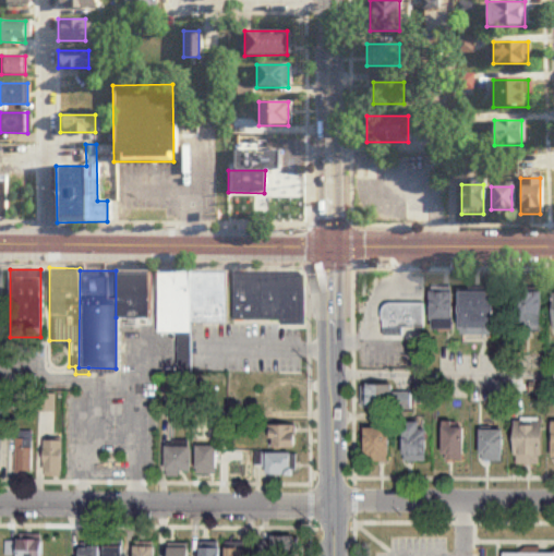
[(116,270),(149,270),(149,317),(116,317),(116,270)]
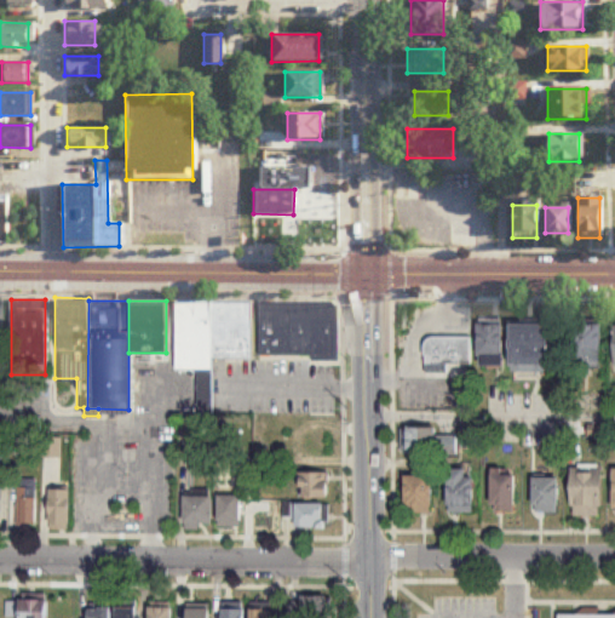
[(256,301),(256,352),(310,352),(310,358),(334,358),(335,308),(328,302),(256,301)]
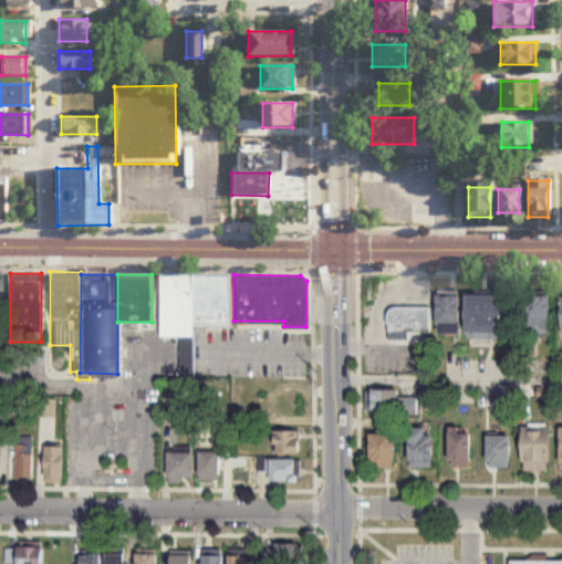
[(227,325),(227,275),(158,275),(158,335),(177,335),(177,375),(190,375),(189,326),(227,325)]
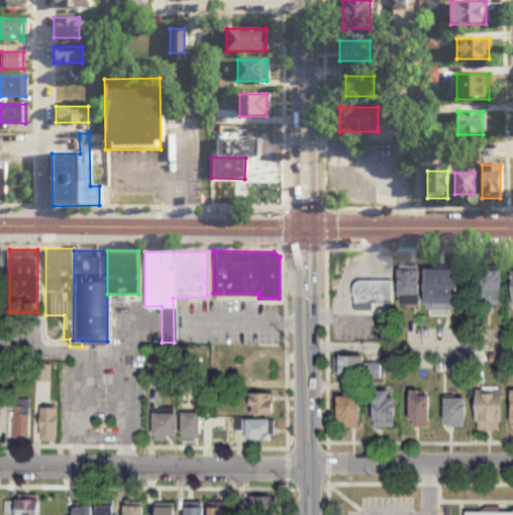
[(416,303),(416,267),(395,267),(396,304),(416,303)]
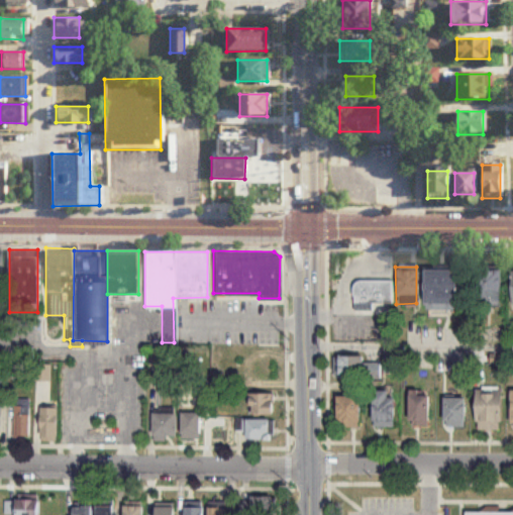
[(499,304),(499,270),(475,270),(475,304),(499,304)]
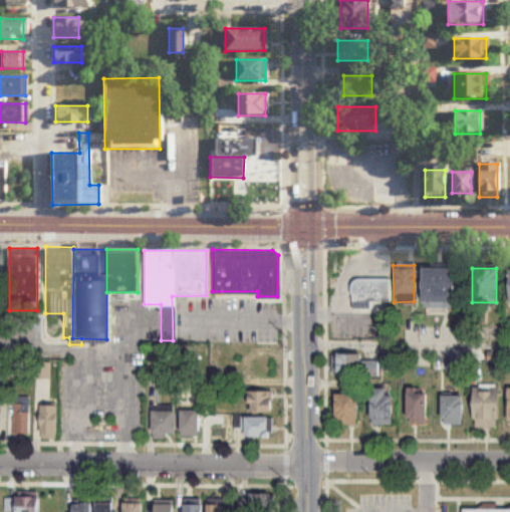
[(422,307),(452,307),(452,269),(422,269),(422,307)]
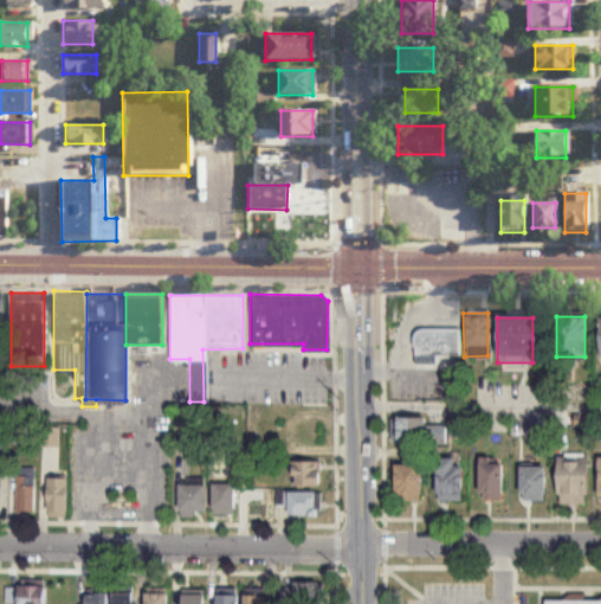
[(411,353),(411,333),(418,328),(456,328),(456,354),(411,353)]
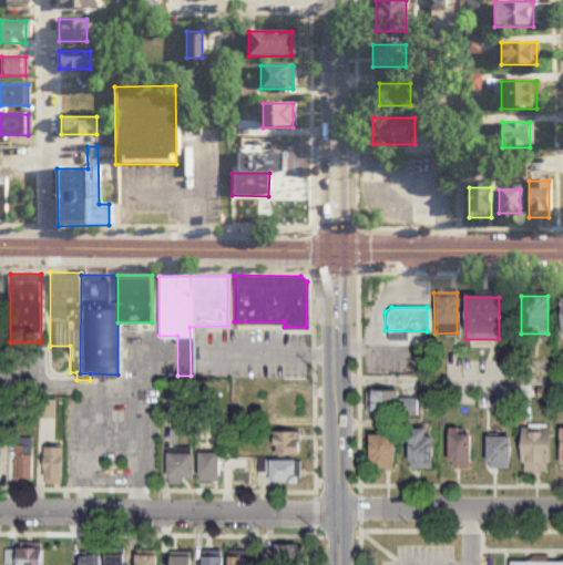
[(396,389),(364,389),(364,412),(396,412),(396,389)]
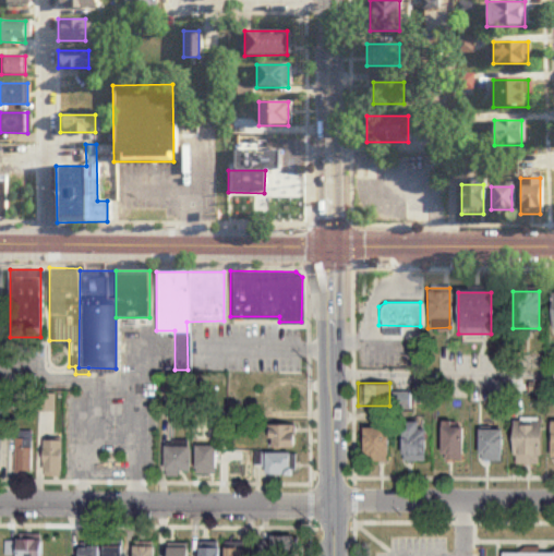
[(412,399),(426,399),(426,383),(412,383),(412,399)]
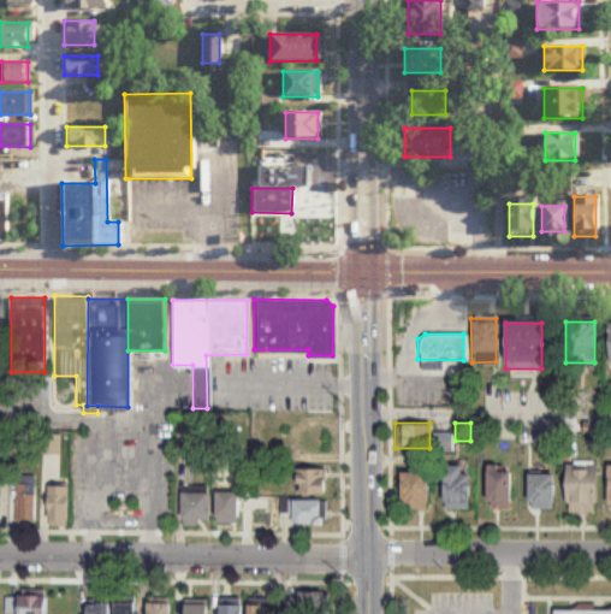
[(595,511),(595,461),(564,461),(564,511),(595,511)]
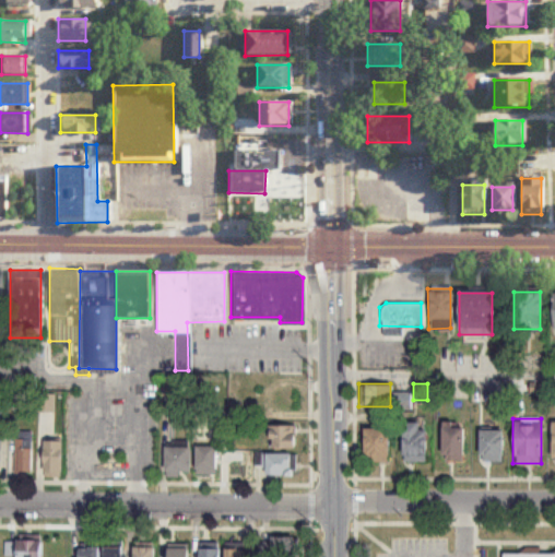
[(401,460),(424,460),(424,422),(401,422),(401,460)]
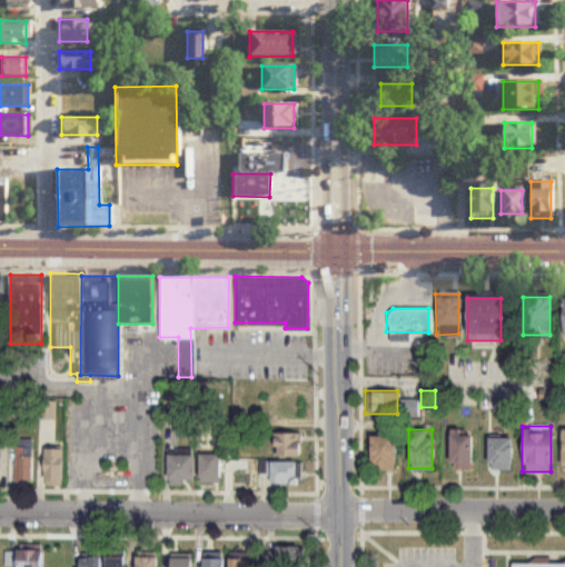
[(448,467),(469,467),(469,434),(459,434),(459,429),(448,429),(448,467)]
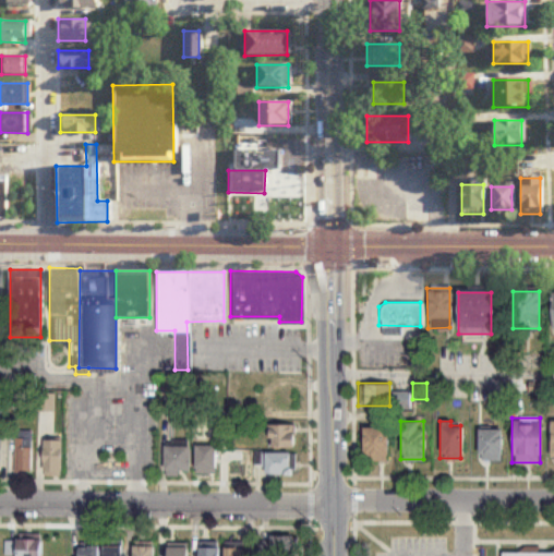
[(292,423),(267,423),(267,446),(292,446),(292,423)]
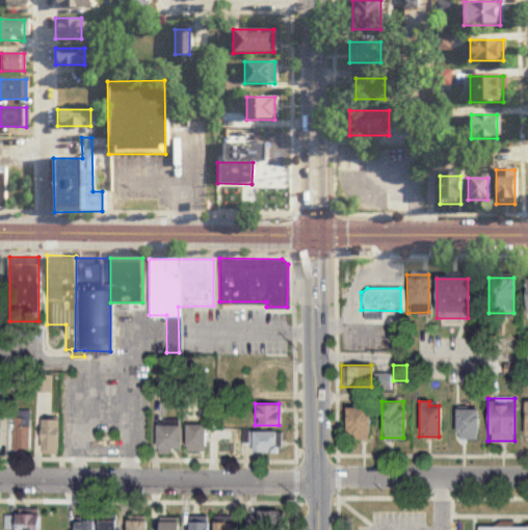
[(344,406),(344,436),(368,436),(368,406),(344,406)]
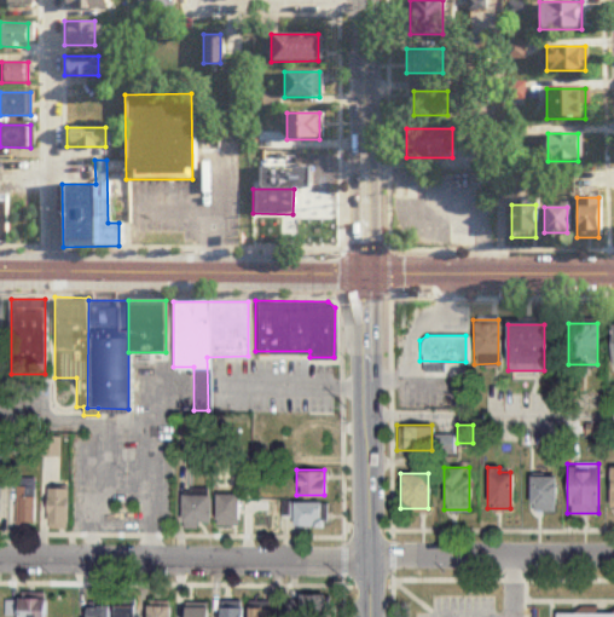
[(528,509),(555,509),(555,476),(528,476),(528,509)]
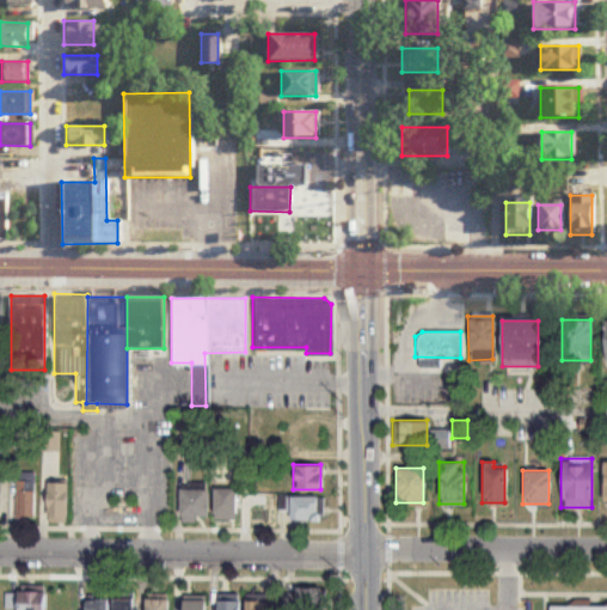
[(13,517),(31,517),(31,480),(13,480),(13,517)]
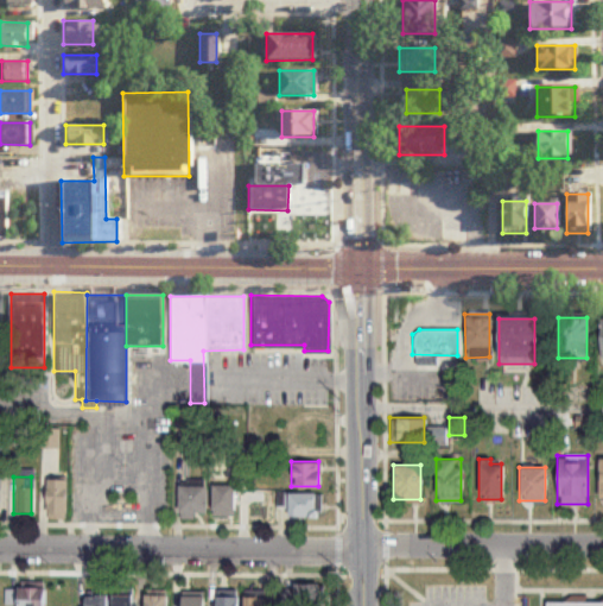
[(44,516),(63,516),(63,479),(44,479),(44,516)]
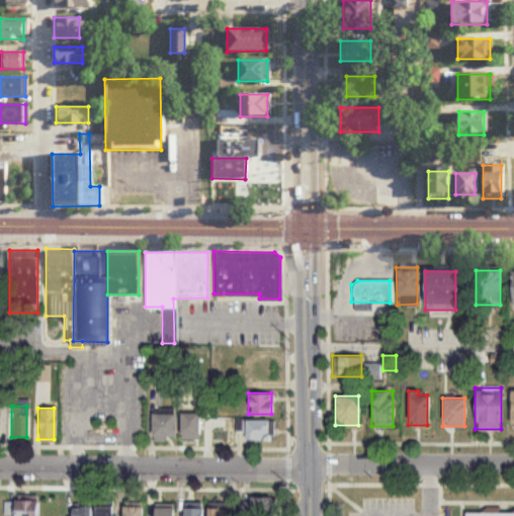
[(151,438),(175,438),(175,412),(151,412),(151,438)]
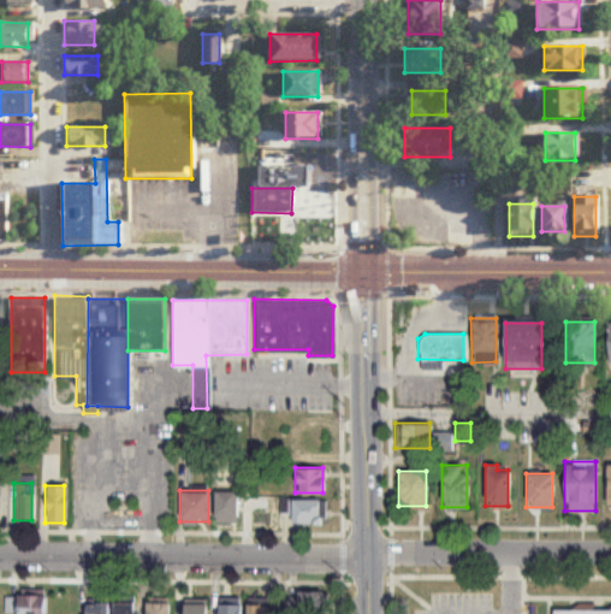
[(213,520),(236,520),(236,490),(213,490),(213,520)]
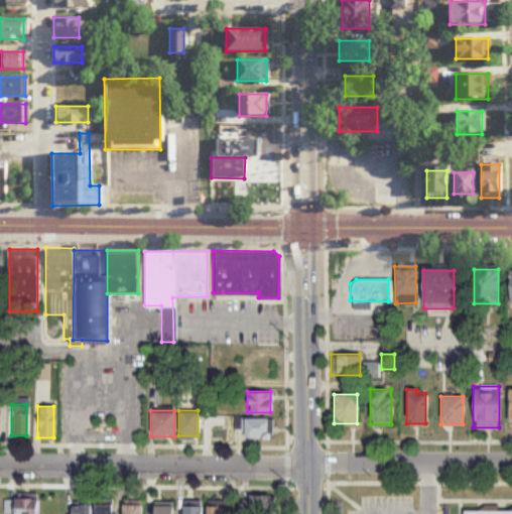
[(234,426),(243,426),(243,437),(268,437),(268,417),(234,417),(234,426)]
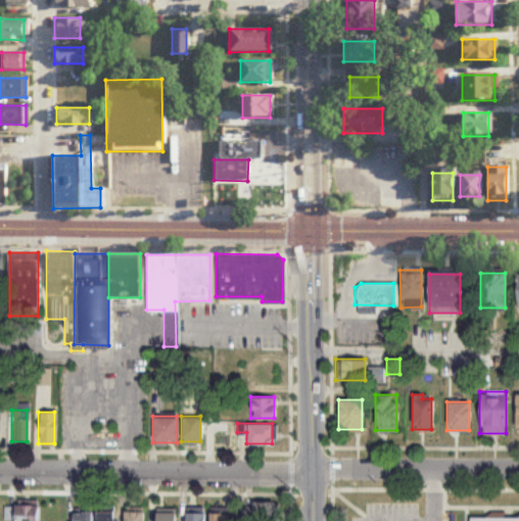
[(276,520),(276,501),(250,501),(250,520),(276,520)]
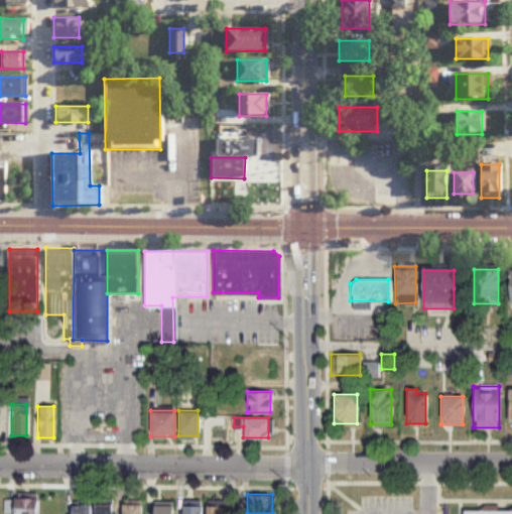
[(2,499),(2,512),(14,512),(13,513),(35,513),(36,499),(2,499)]
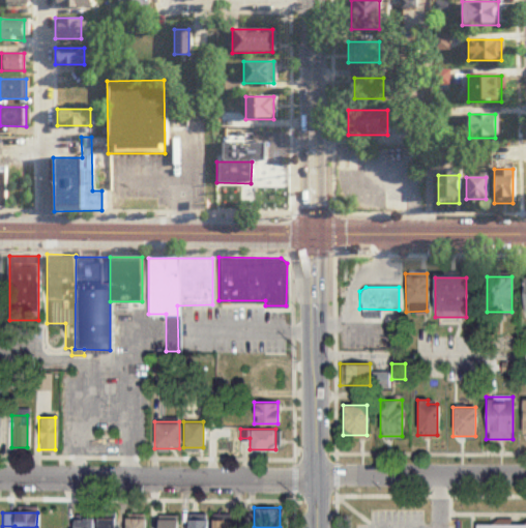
[(90,527),(91,518),(72,518),(71,527),(90,527)]
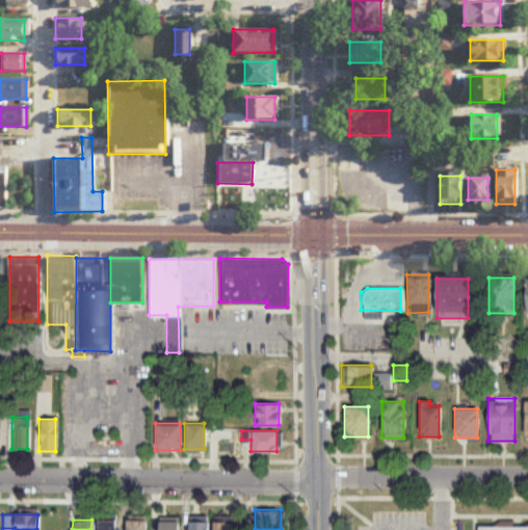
[(113,529),(114,520),(97,520),(96,529),(113,529)]
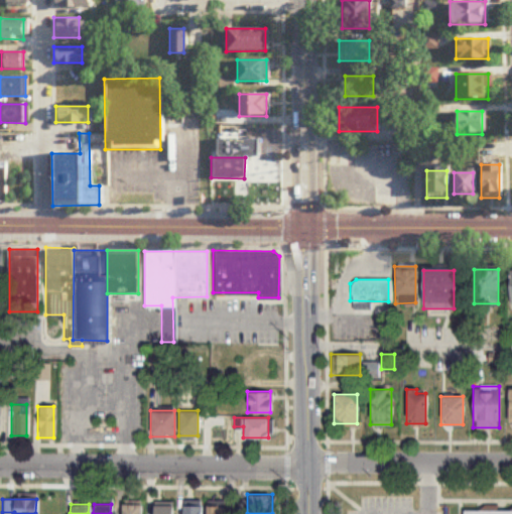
[(139,513),(139,504),(121,504),(121,513),(139,513)]
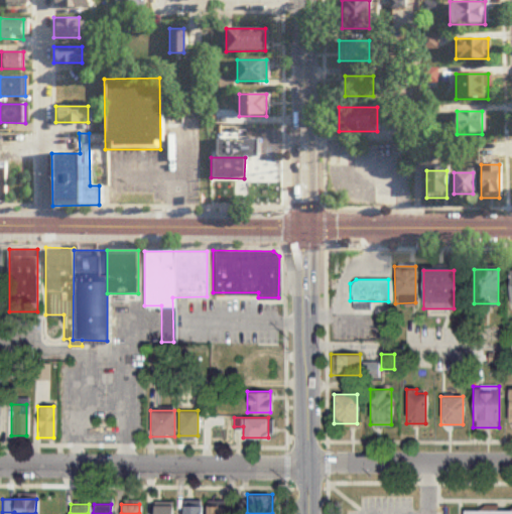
[(170,513),(170,505),(153,505),(152,513),(170,513)]
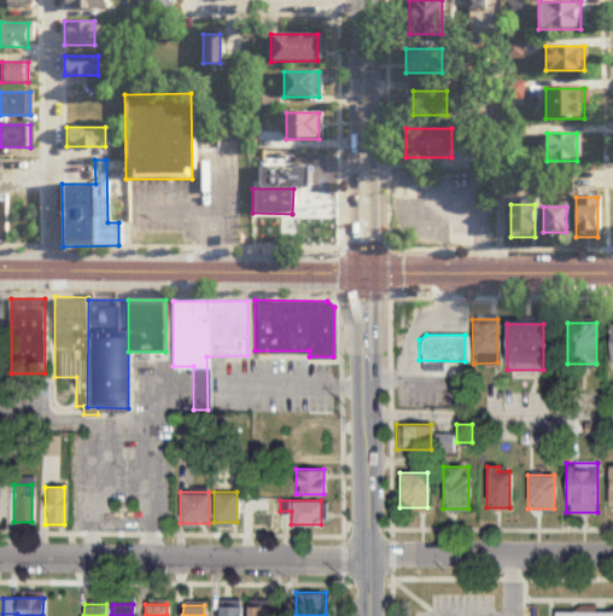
[(216,615),(238,615),(239,605),(217,605),(216,615)]
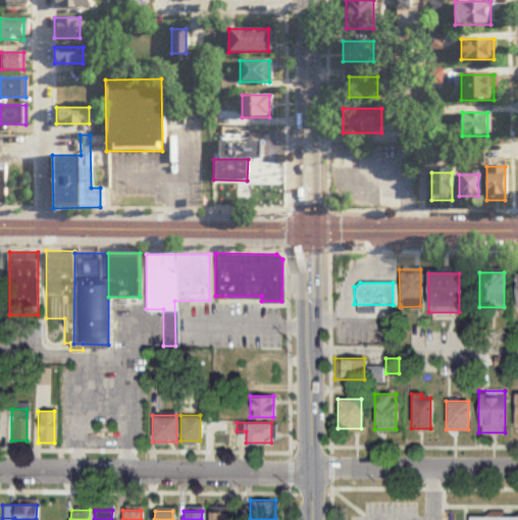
[(225,519),(225,511),(208,511),(207,519),(225,519)]
